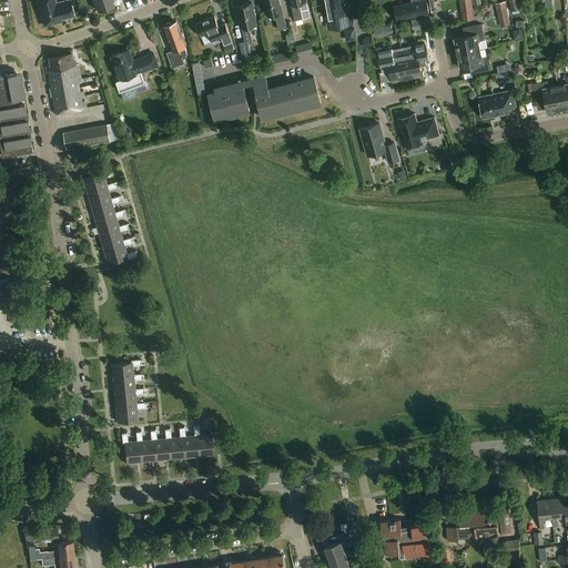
[(54,0),(37,0),(38,1),(44,26),(60,22),(60,20),(74,16),(70,0),(69,0),(68,0),(56,3),(54,0)]
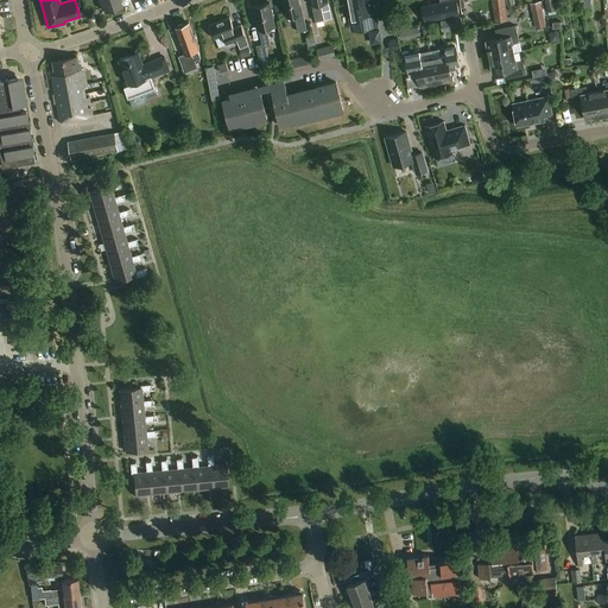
[(97,0),(99,2),(101,4),(103,12),(121,5),(118,0),(97,0)]
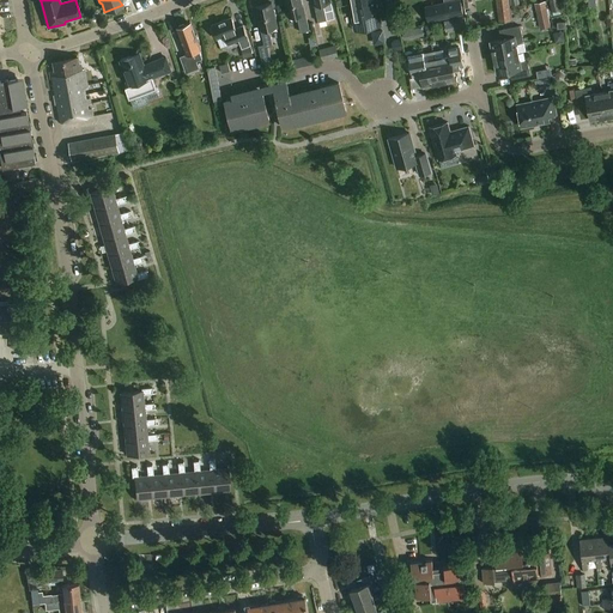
[(305,16),(301,0),(285,0),(284,0),(286,8),(287,8),(290,17),(297,14),(301,32),(309,30),(305,16)]
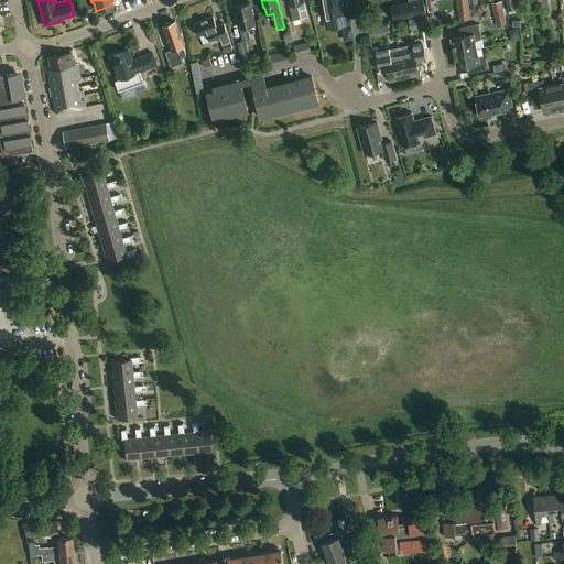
[(289,0),(290,7),(293,20),(301,19),(307,17),(304,1),(303,0),(289,0)]
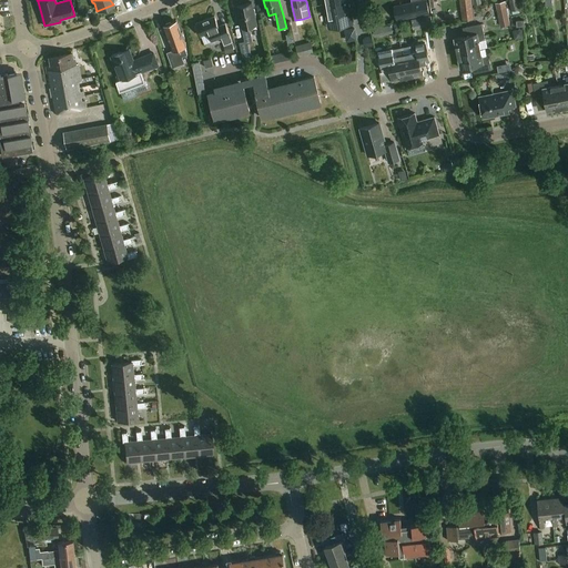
[(363,0),(347,0),(325,4),(328,27),(353,22),(350,8),(355,7),(356,13),(365,12),(363,0)]
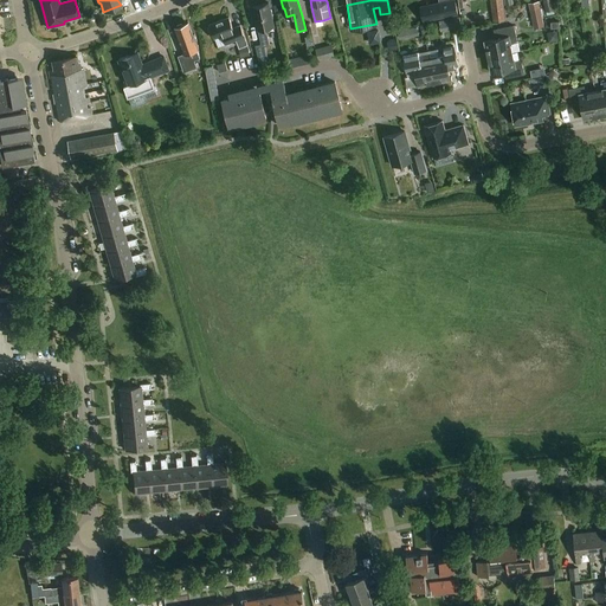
[(455,0),(449,0),(429,5),(432,20),(458,15),(455,0)]
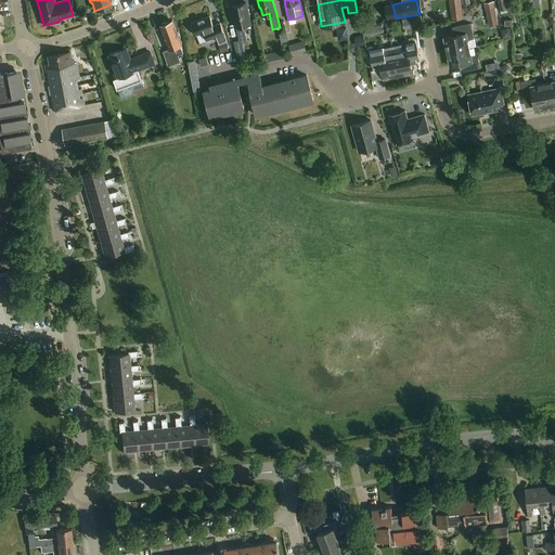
[(463,18),(460,0),(449,0),(452,21),(463,18)]
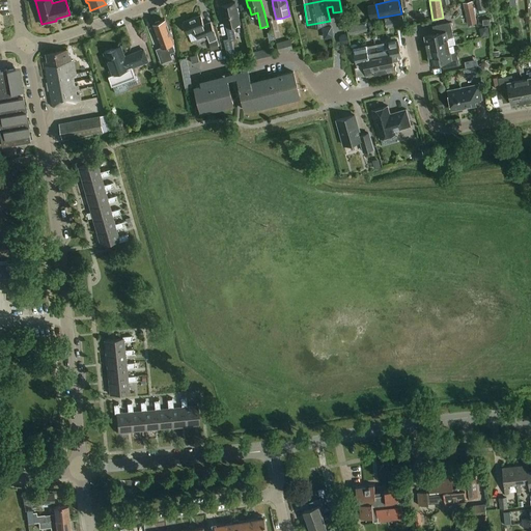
[(475,0),(478,10),(485,8),(483,0),(475,0)]
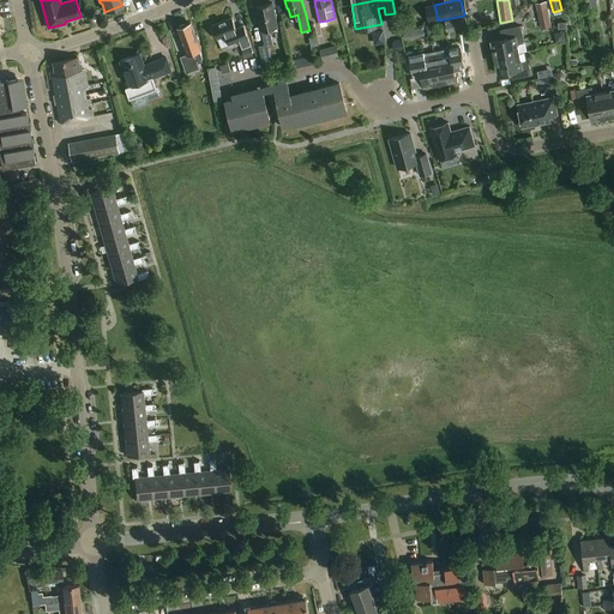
[(535,4),(541,29),(552,26),(546,1),(535,4)]
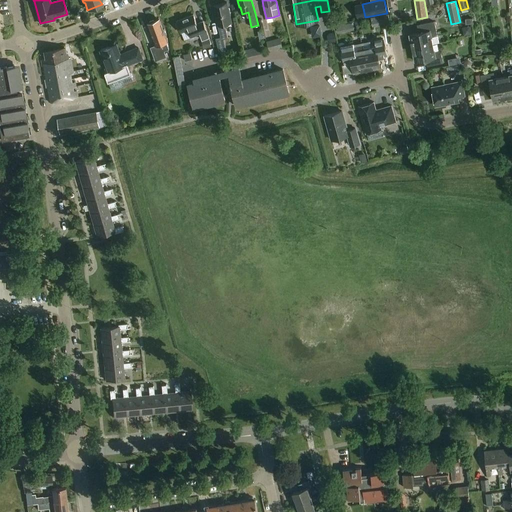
[(224,39),(228,38),(225,23),(231,22),(229,15),(231,15),(229,8),(228,8),(227,2),(214,5),(219,27),(218,27),(221,37),(216,38),(219,51),(226,50),(224,39)]
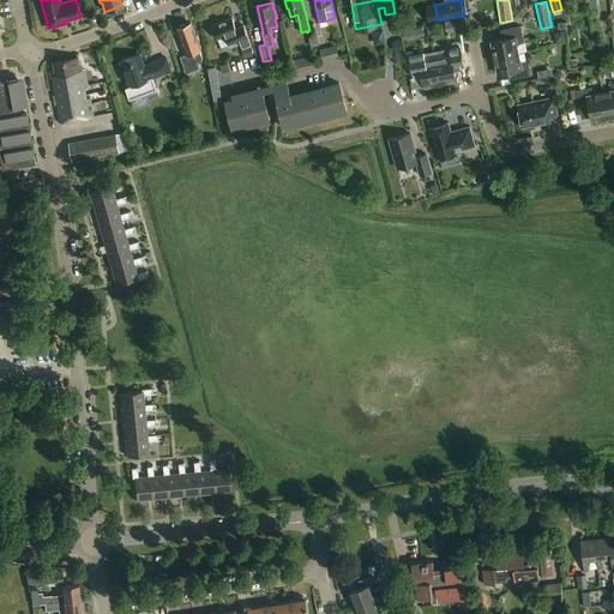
[(212,25),(212,28),(211,28),(214,36),(215,35),(217,40),(226,36),(229,44),(240,41),(242,48),(251,46),(244,26),(236,29),(232,18),(212,25)]
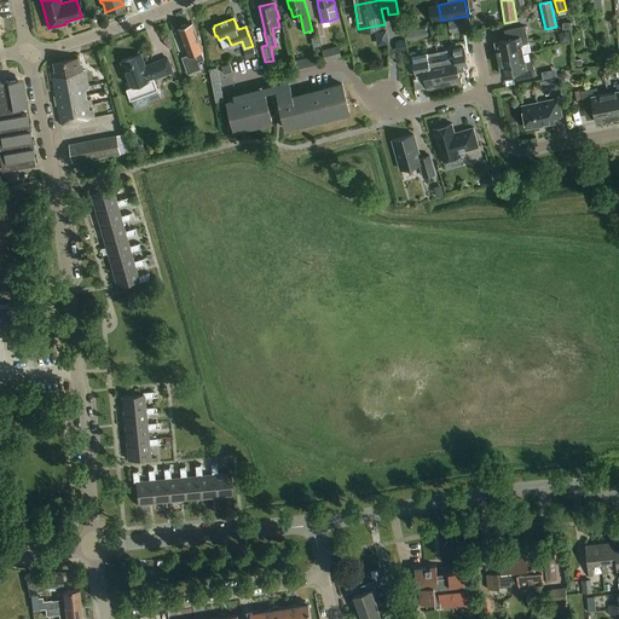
[(202,69),(200,62),(203,61),(197,45),(201,44),(197,36),(192,24),(186,27),(185,24),(180,27),(181,28),(179,29),(183,40),(181,40),(184,47),(185,47),(187,55),(181,57),(187,74),(202,69)]
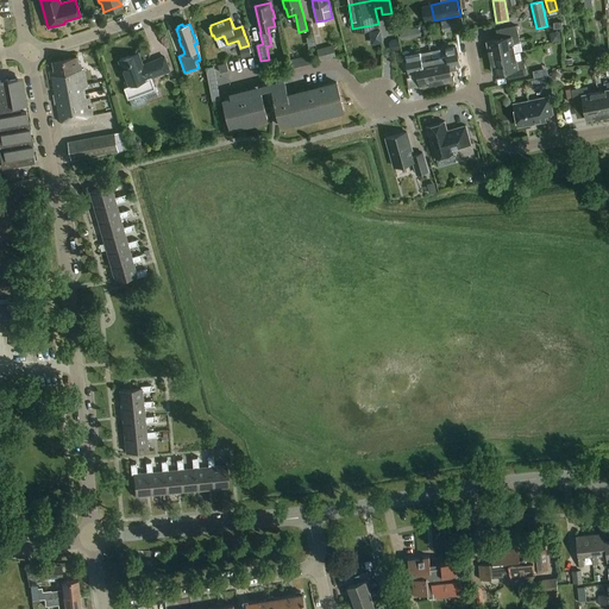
[(487,42),(490,57),(514,52),(513,43),(520,42),(516,26),(498,30),(501,38),(487,42)]
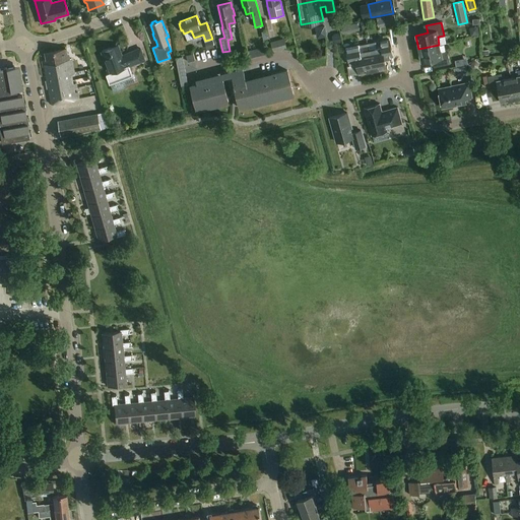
[(330,35),(327,24),(319,26),(322,37),(330,35)]
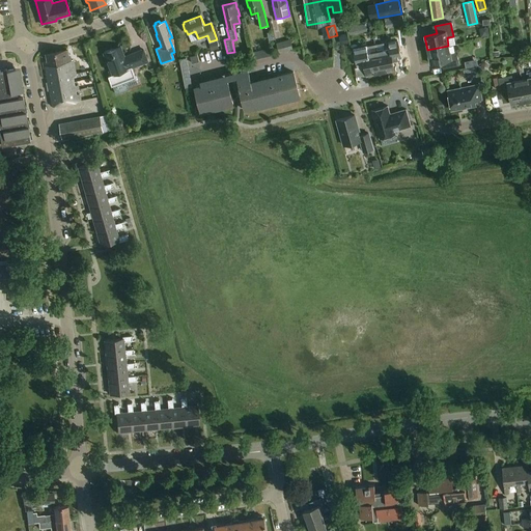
[(353,26),(348,26),(348,27),(350,33),(350,34),(351,34),(354,33),(359,32),(357,25),(355,25),(353,26)]
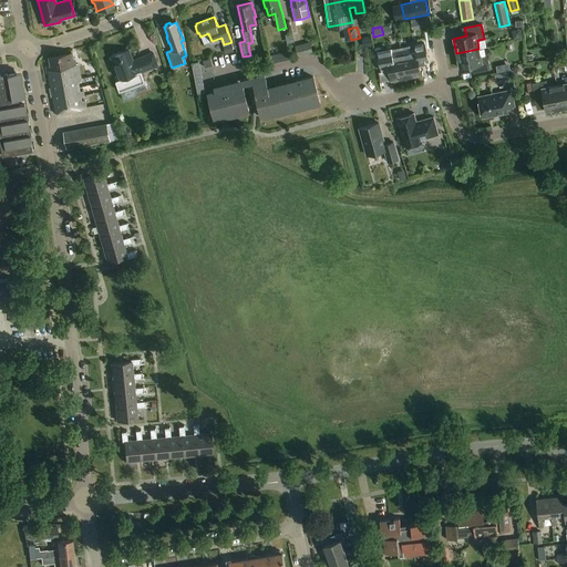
[(526,35),(523,27),(514,29),(517,38),(526,35)]
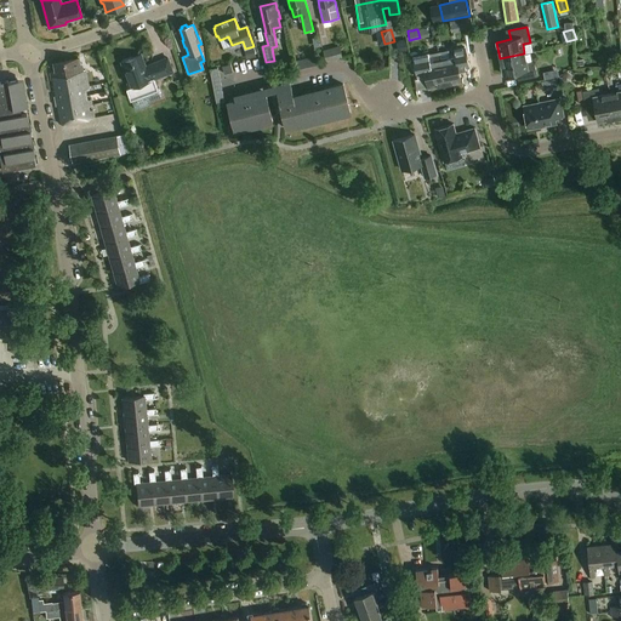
[(405,40),(396,41),(399,55),(408,52),(405,40)]
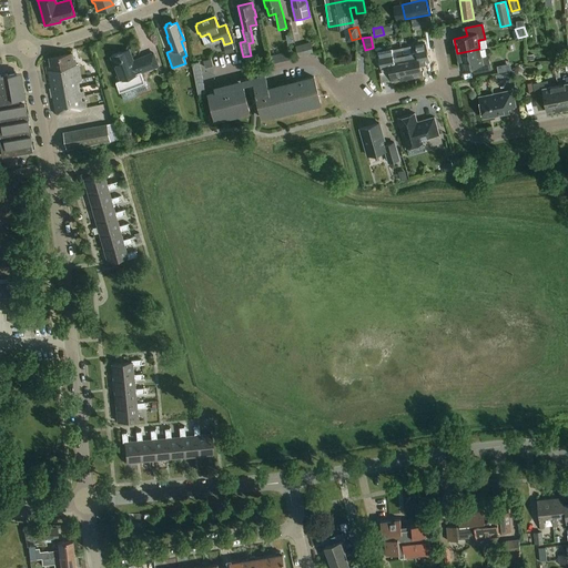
[(311,42),(296,46),(298,57),(313,52),(311,42)]
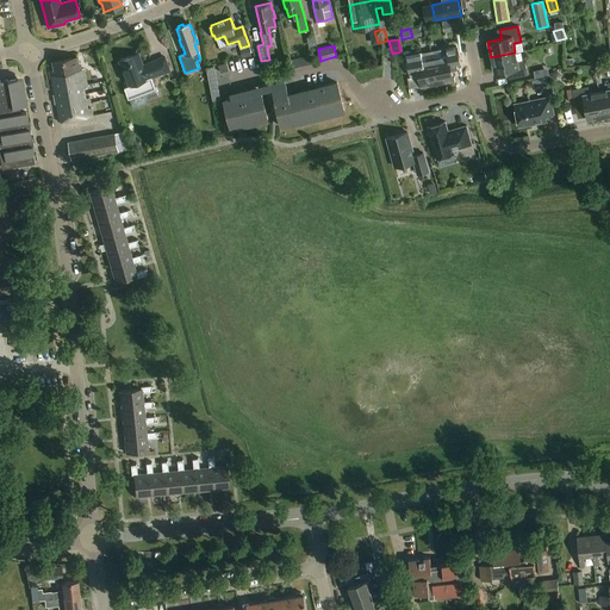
[(249,47),(241,49),(243,58),(251,56),(249,47)]
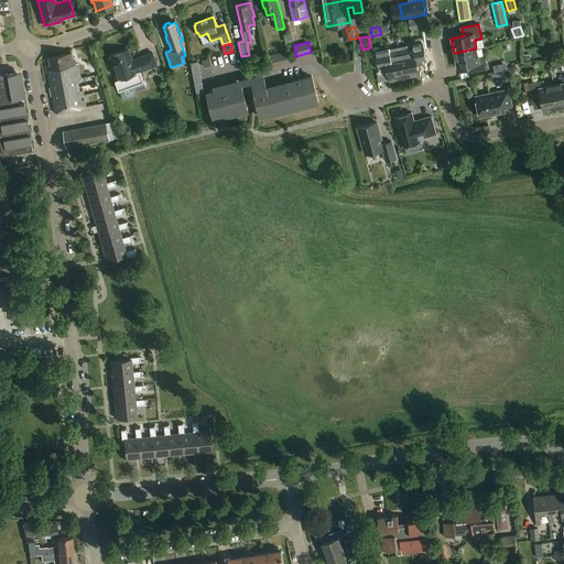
[(398,47),(400,54),(404,77),(419,74),(416,61),(423,60),(420,43),(408,45),(398,47)]
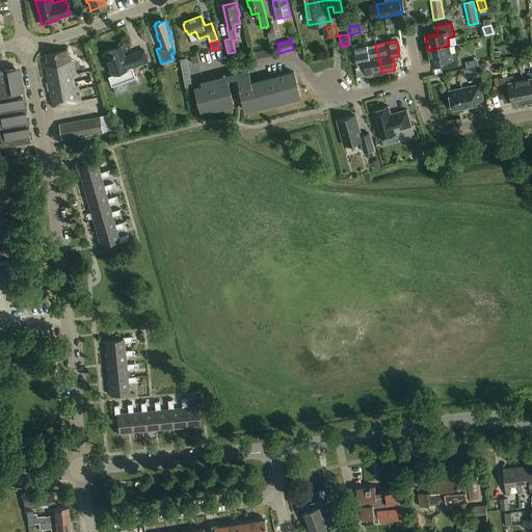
[(375,45),(367,47),(355,49),(358,64),(365,63),(368,75),(381,73),(377,51),(375,45)]
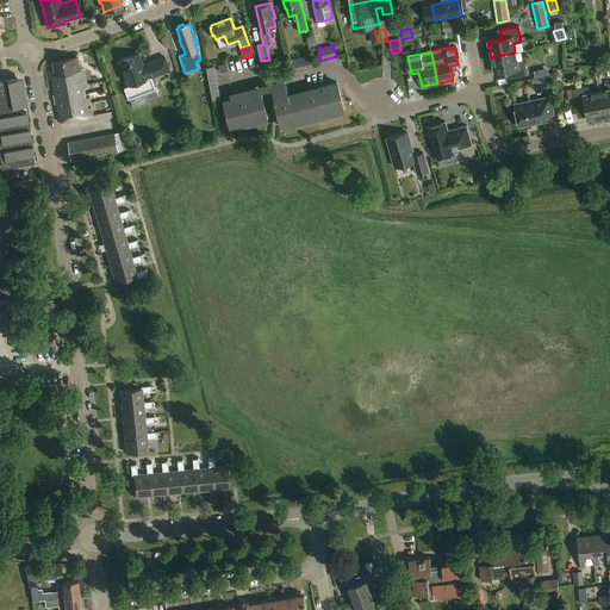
[(608,51),(597,56),(601,62),(609,58),(608,51)]
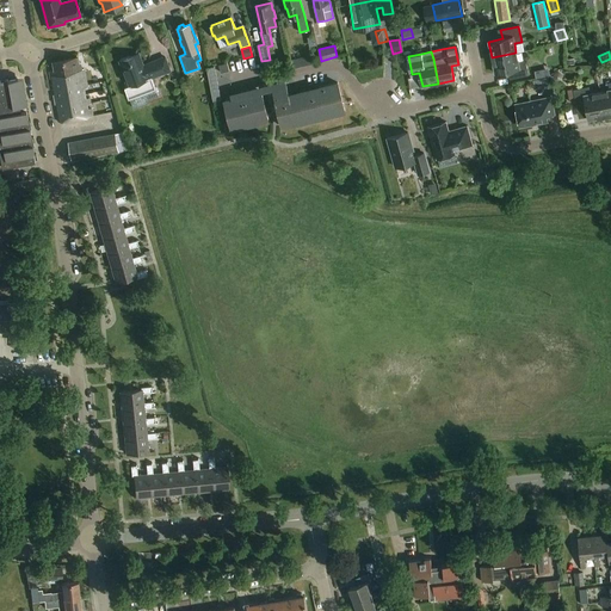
[(143,67),(139,53),(118,60),(123,72),(122,73),(128,87),(124,88),(129,100),(156,90),(152,78),(170,71),(165,57),(149,63),(150,65),(143,67)]
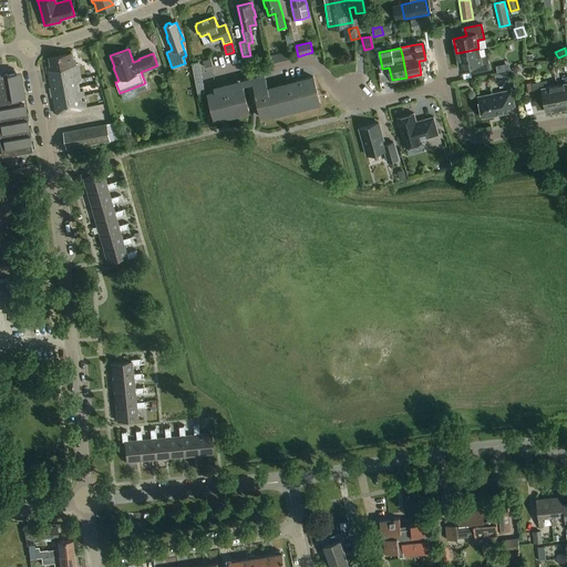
[(277,61),(294,57),(291,49),(275,53),(277,61)]
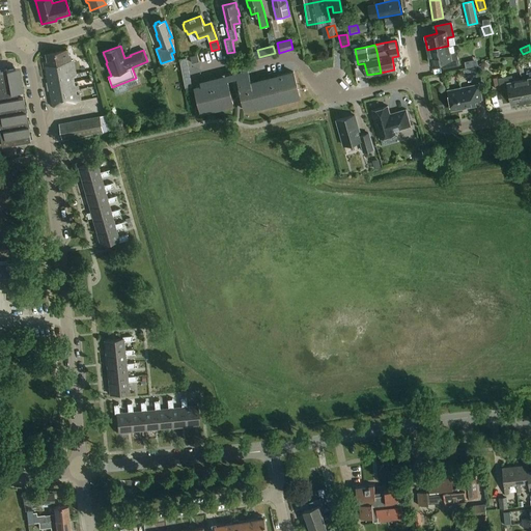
[(448,46),(427,50),(430,63),(442,61),(444,68),(459,65),(456,53),(450,54),(448,46)]
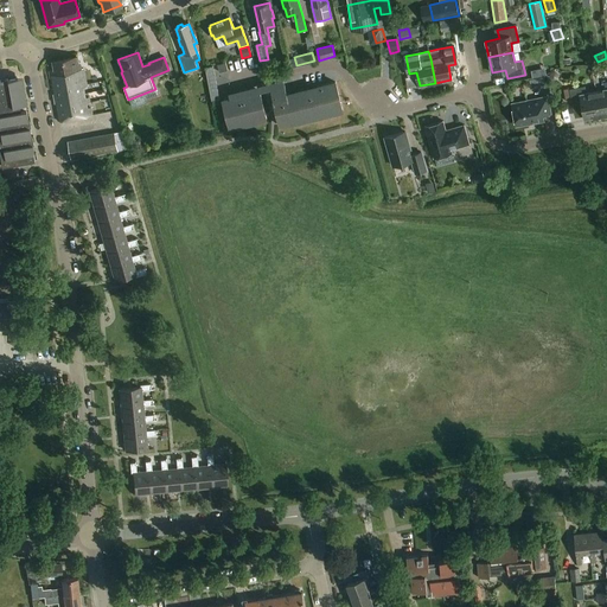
[(55,70),(49,71),(58,121),(91,115),(82,69),(81,63),(78,63),(77,57),(52,62),(55,70)]
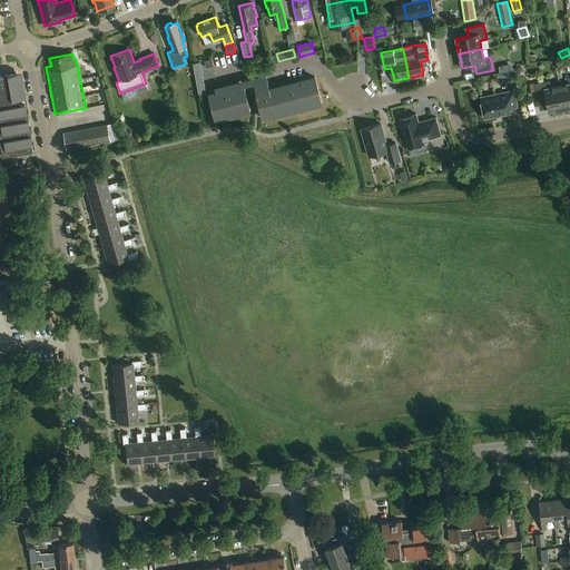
[(90,71),(99,70),(97,59),(88,61),(90,71)]
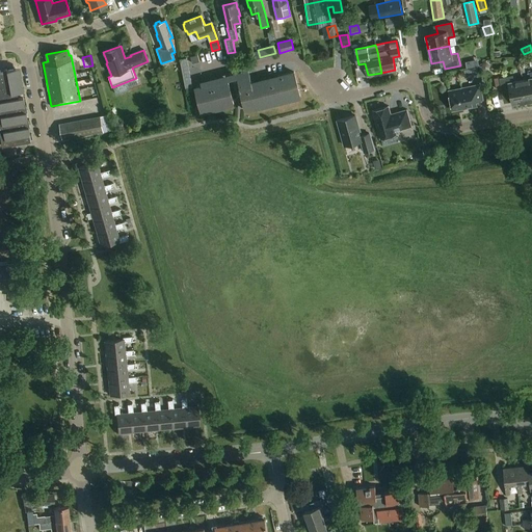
[(192,63),(200,61),(197,55),(190,56),(192,63)]
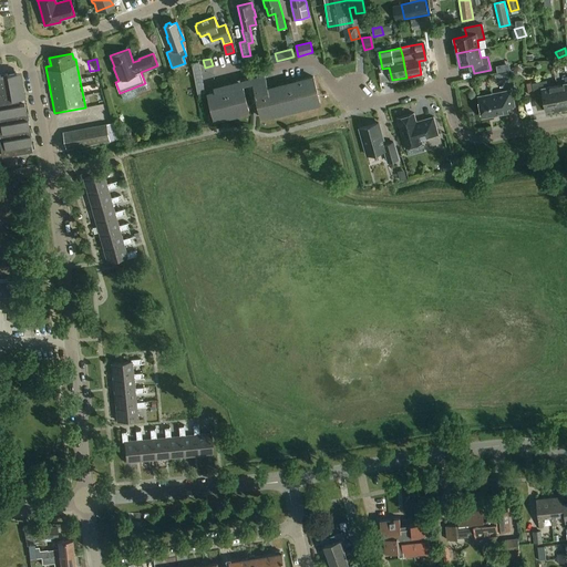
[(197,94),(205,92),(198,61),(192,63),(197,94)]
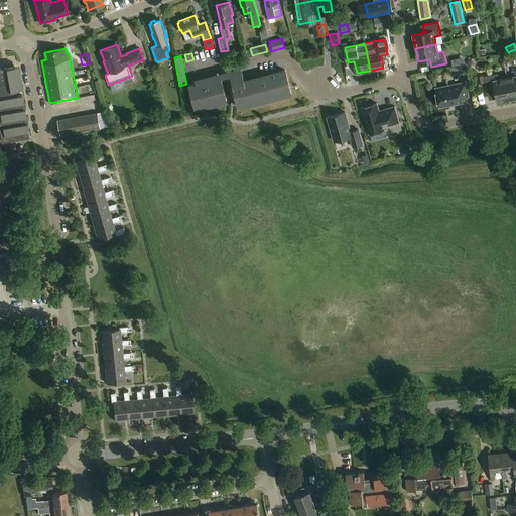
[(29,137),(17,69),(0,71),(0,134),(1,142),(29,137)]
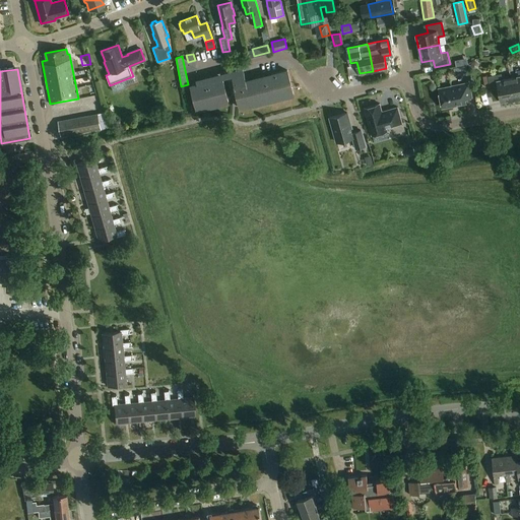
[(241,109),(294,94),(287,70),(271,74),(273,80),(236,89),(241,109)]
